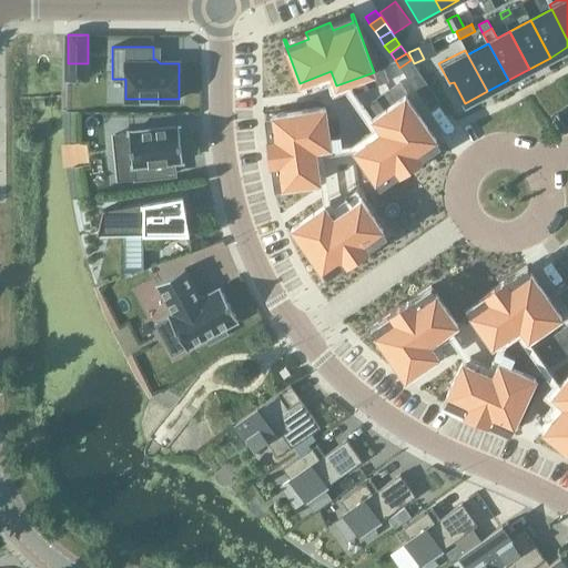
[(411,60),(399,68),(405,74),(415,67),(411,60)]
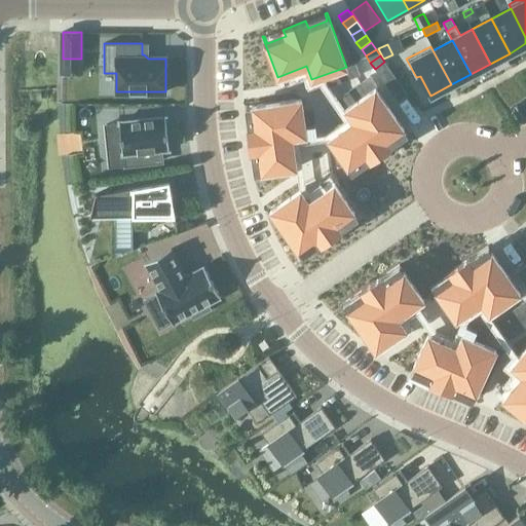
[(375,69),(379,75),(389,69),(384,62),(375,69)]
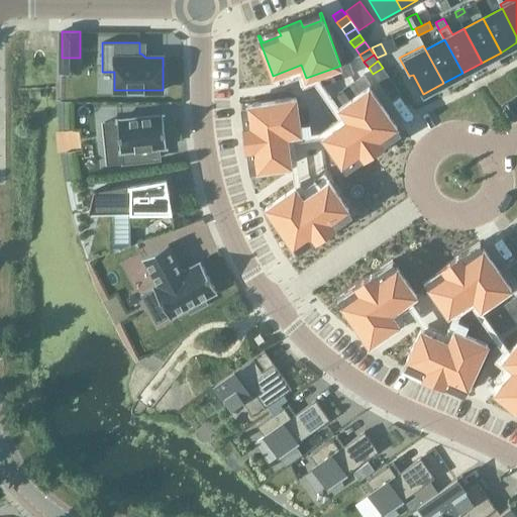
[(342,66),(346,76),(353,74),(349,63),(342,66)]
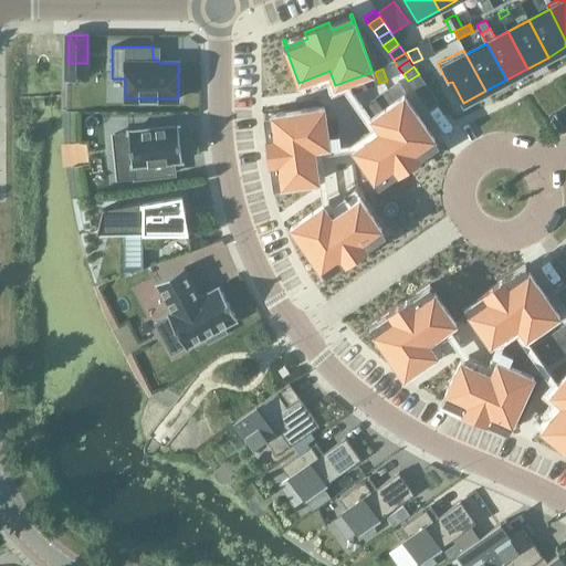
[(367,74),(371,86),(379,83),(375,72),(373,72),(367,74)]
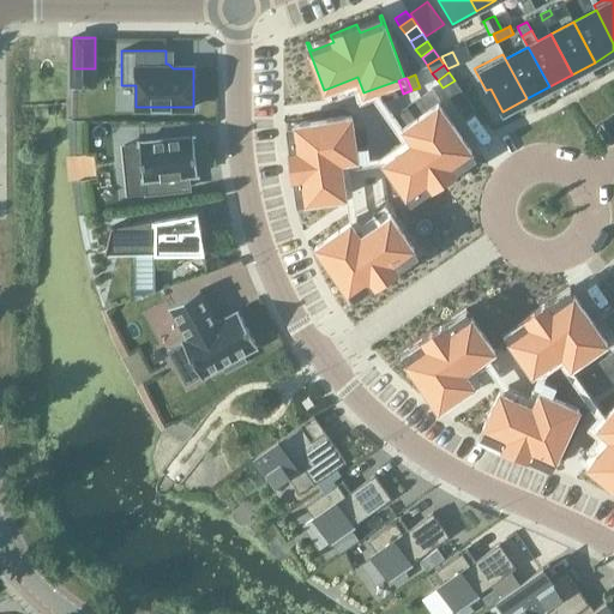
[(390,84),(395,97),(403,94),(398,80),(390,84)]
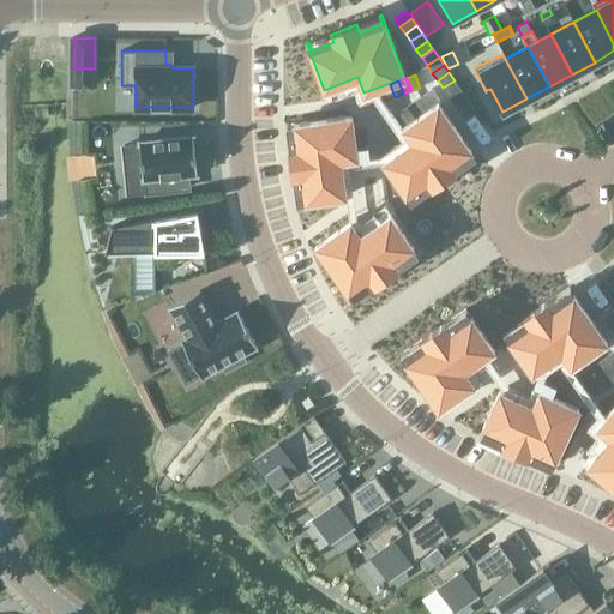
[(455,80),(443,88),(449,96),(459,88),(455,80)]
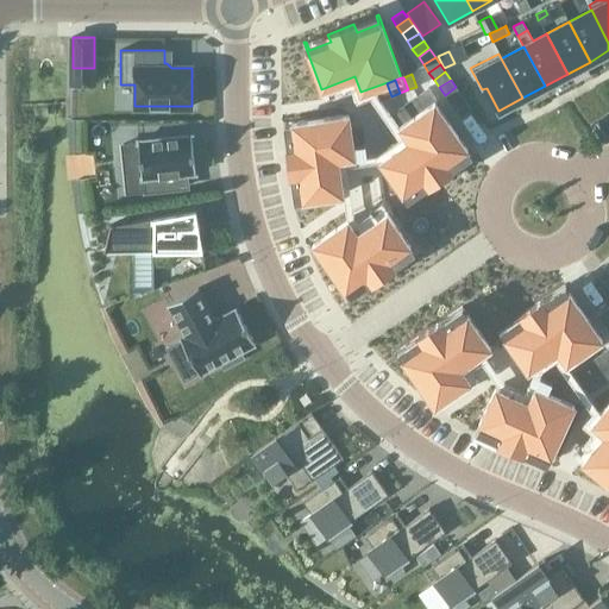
[(378,87),(383,100),(391,96),(387,83),(378,87)]
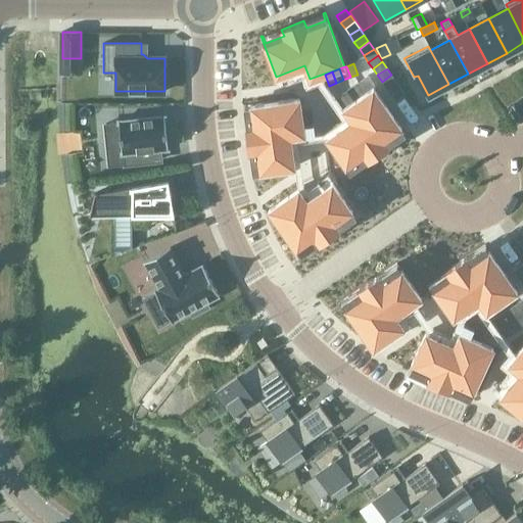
[(321,88),(329,86),(325,75),(317,77),(321,88)]
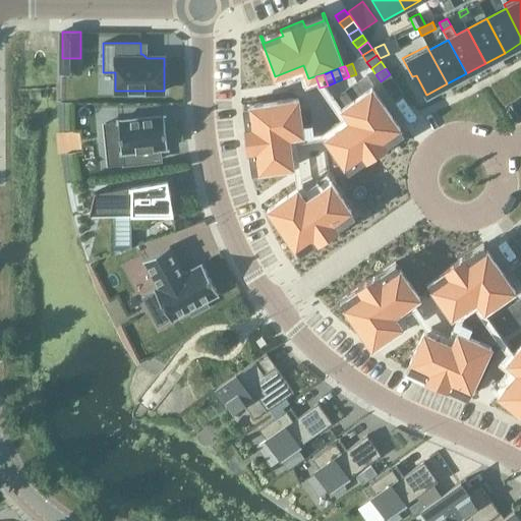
[(361,78),(367,89),(371,85),(374,84),(367,74),(361,78)]
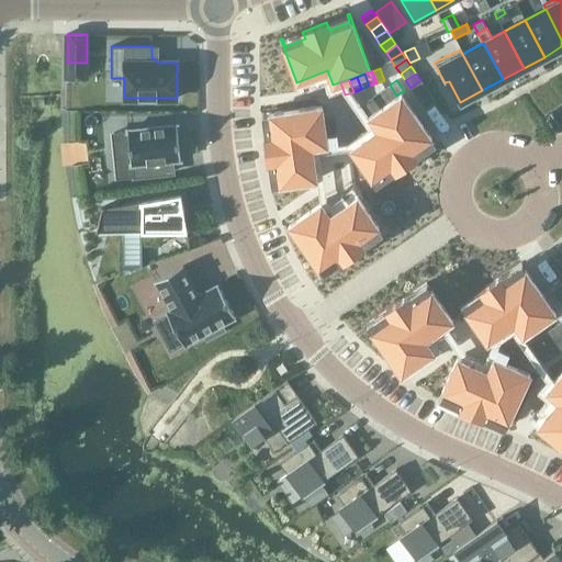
[(411,88),(415,94),(425,87),(420,80),(411,88)]
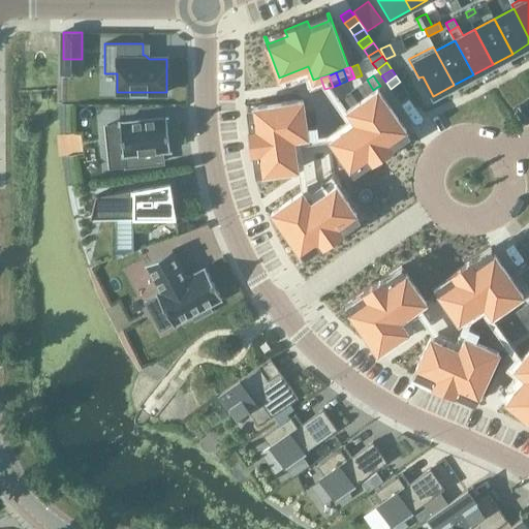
[(317,92),(324,89),(320,78),(313,81),(317,92)]
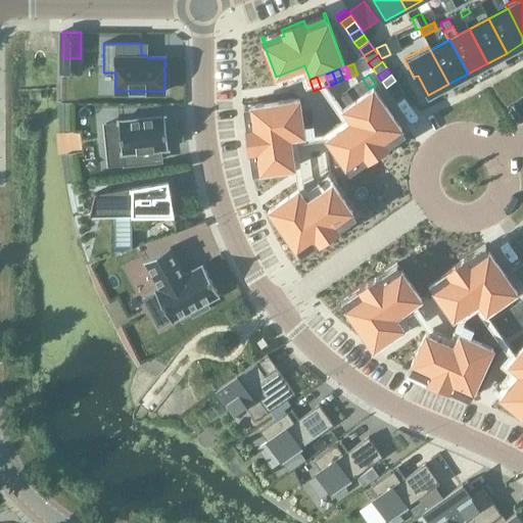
[(357,84),(363,93),(369,89),(363,79),(357,84)]
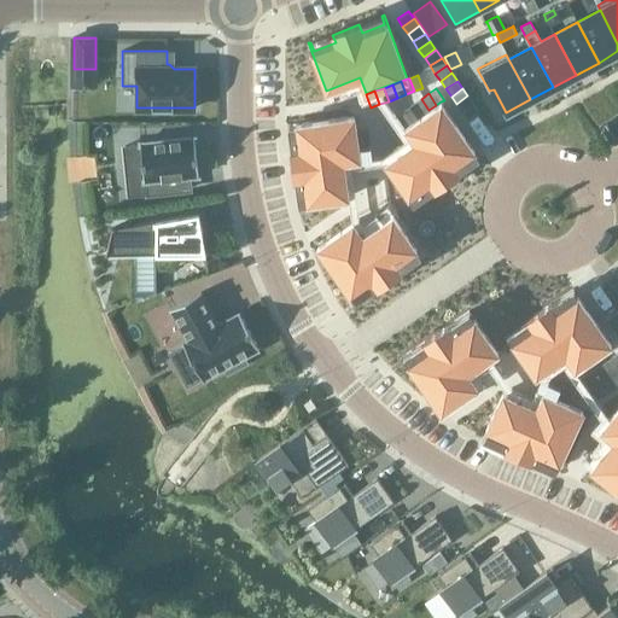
[(467,95),(456,104),(461,111),(473,104),(467,95)]
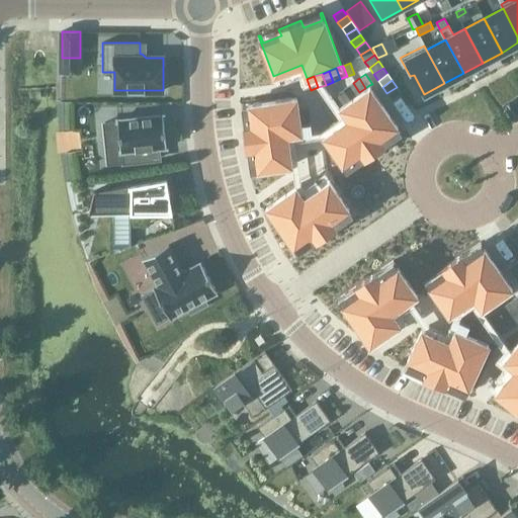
[(346,87),(353,96),(359,92),(353,83),(346,87)]
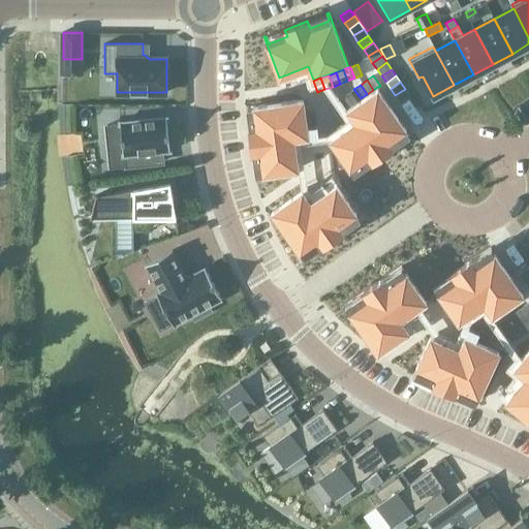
[(368,155),(372,161),(392,148),(387,142),(404,129),(409,136),(411,135),(377,87),(373,90),(367,94),(361,98),(354,103),(348,107),(346,110),(354,121),(330,138),(354,174),(355,173),(351,166),(368,155)]
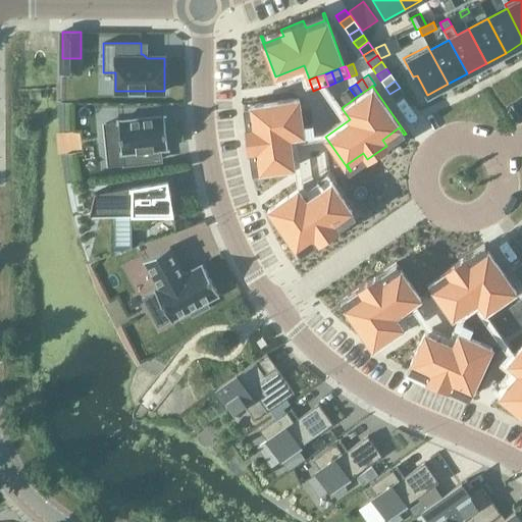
[(343,92),(350,102),(356,97),(349,88),(343,92)]
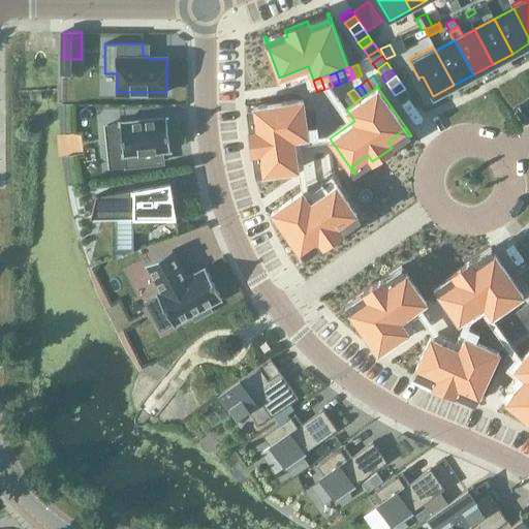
[(409,95),(405,89),(395,95),(400,101),(409,95)]
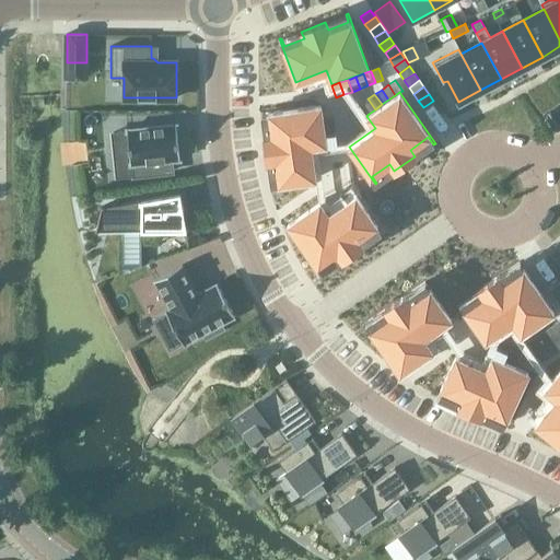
[(369,114),(375,109),(368,98),(361,103),(369,114)]
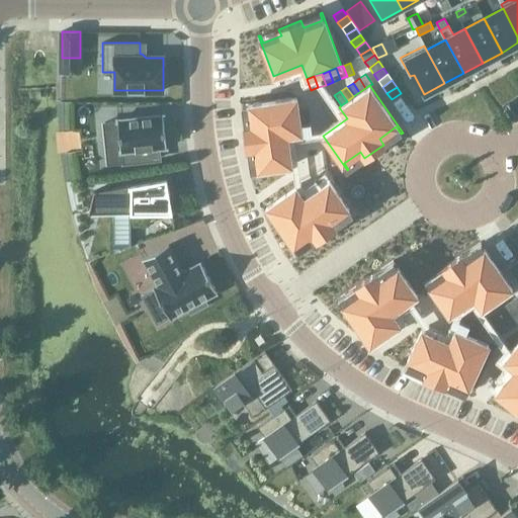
[(248,169),(248,171),(291,165),(287,135),(301,133),(296,96),(240,104),(241,106),(248,105),(251,125),(244,126),(247,150),(254,149),(257,168),(248,169)]
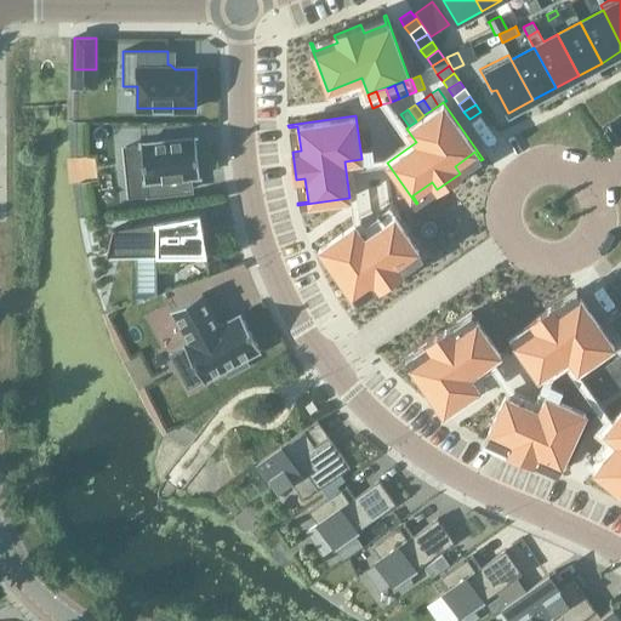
[(360,132),(363,144),(372,143),(370,130),(360,132)]
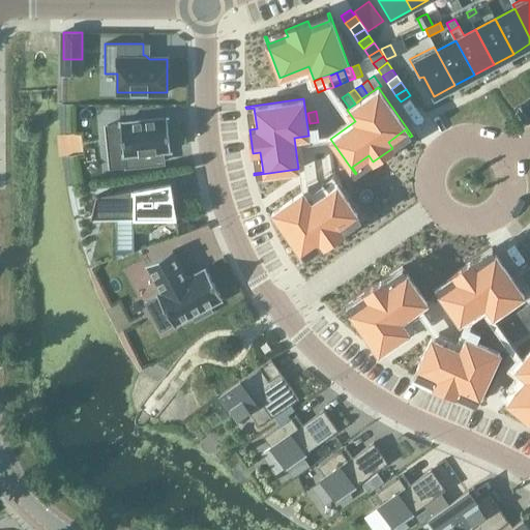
[(125,168),(157,165),(155,152),(170,151),(167,117),(119,121),(123,156),(124,155),(125,168)]
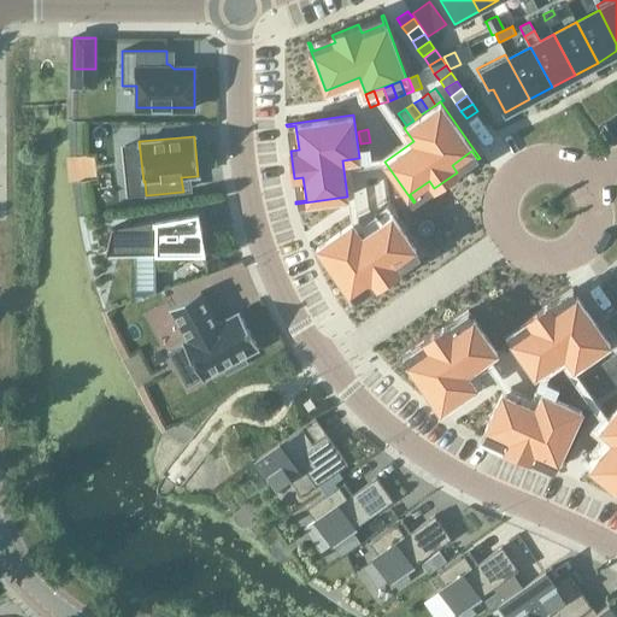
[(371,157),(370,144),(360,145),(362,158),(371,157)]
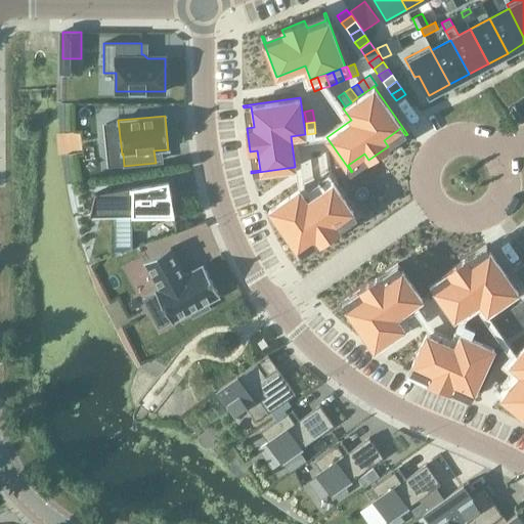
[(89,215),(174,216),(168,181),(94,193),(89,215)]
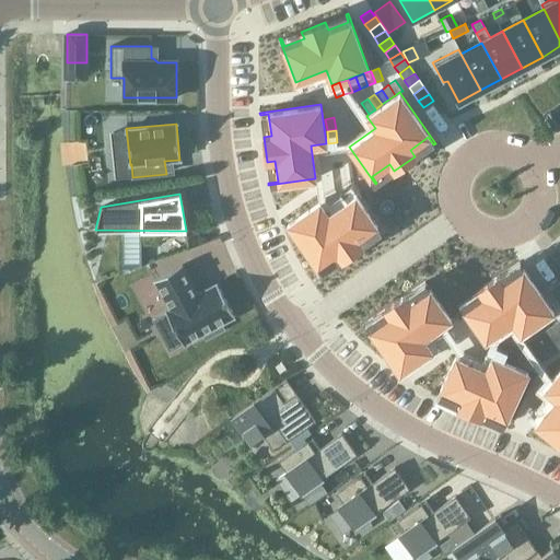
[(382,232),(356,194),(328,212),(319,200),(287,223),(322,273),(324,272),(319,266),(337,253),(341,259),(362,245),(358,238),(375,226),(380,233),(382,232)]
